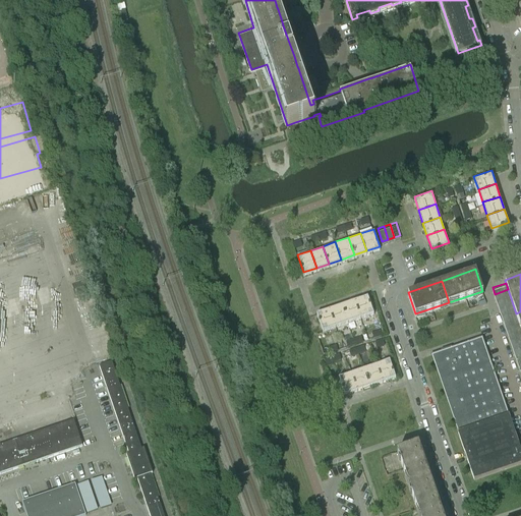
[(508,289),(495,294),(500,308),(513,304),(508,289)]
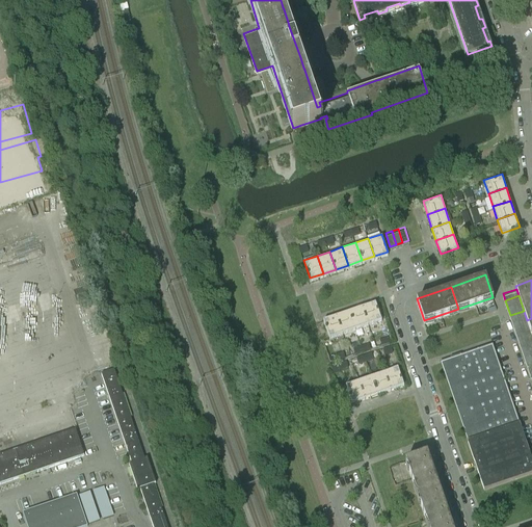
[(375,299),(363,304),(369,321),(381,317),(375,299)]
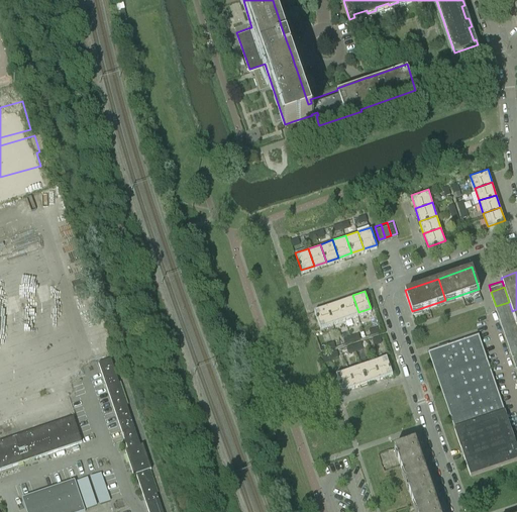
[(352,295),(339,299),(345,317),(358,312),(352,295)]
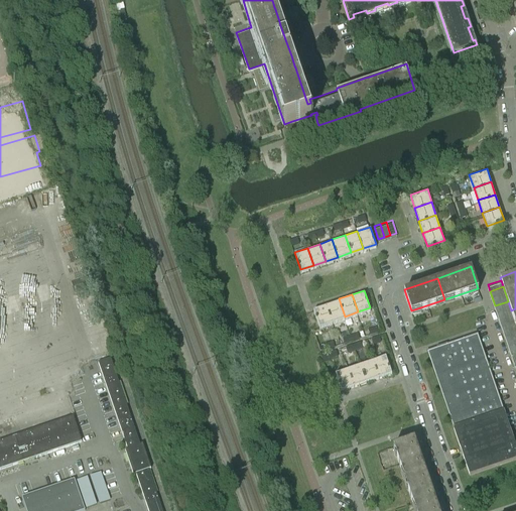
[(339,298),(327,303),(332,321),(345,316),(339,298)]
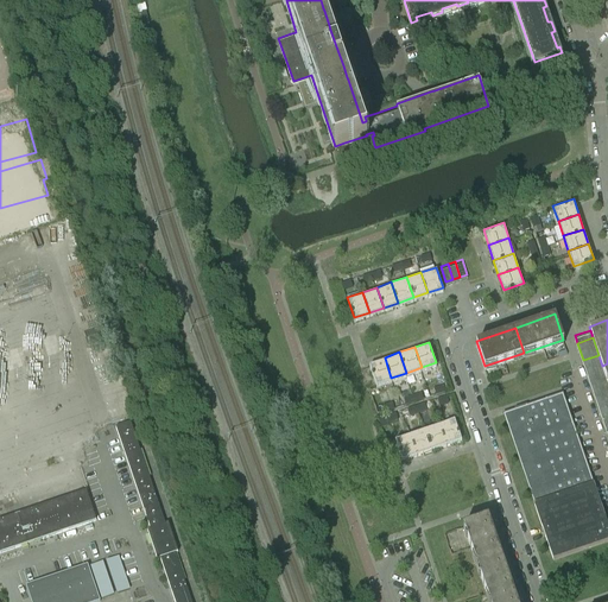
[(601,362),(599,355),(583,360),(586,367),(601,362)]
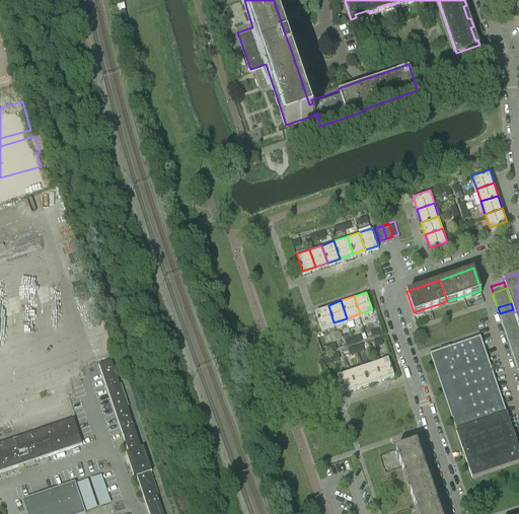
[(321,326),(334,322),(328,305),(315,309),(321,326)]
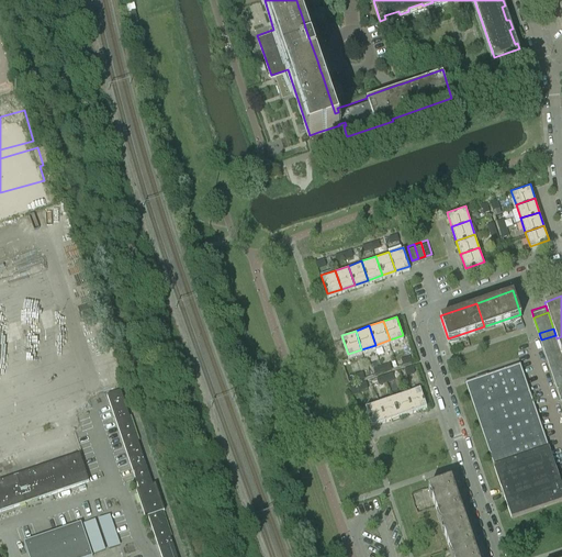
[(555,335),(541,340),(543,346),(558,342),(557,338),(555,335)]
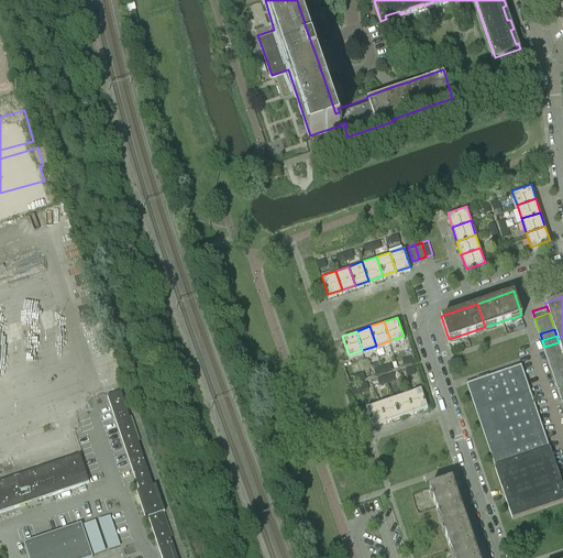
[(559,342),(544,347),(547,353),(561,349),(559,342)]
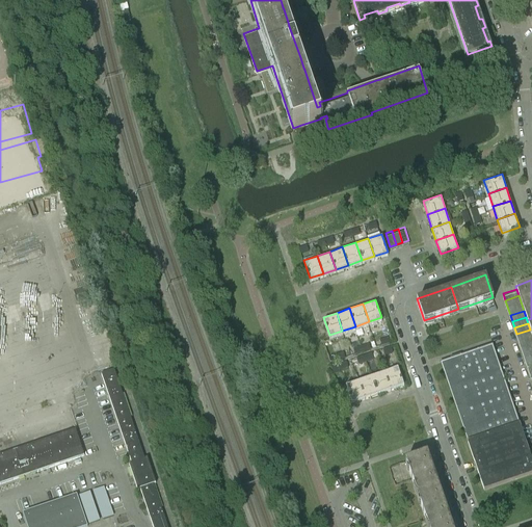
[(531,335),(530,330),(516,334),(522,349),(531,345),(531,335)]
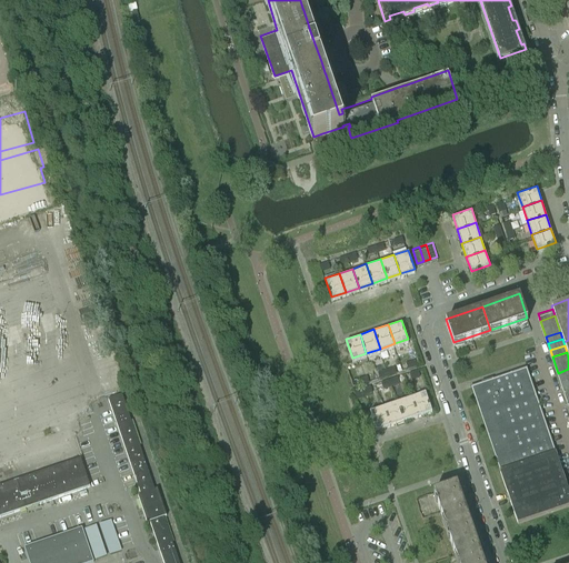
[(555,448),(526,363),(470,382),(499,466),(555,448)]
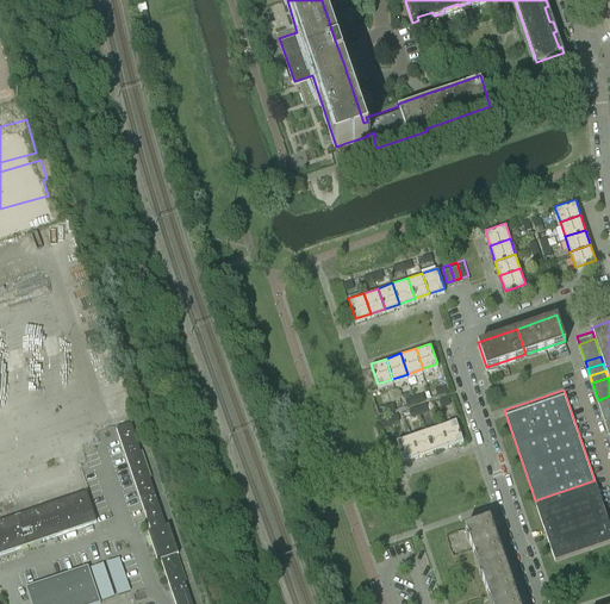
[(609,396),(598,400),(601,408),(609,404),(609,396)]
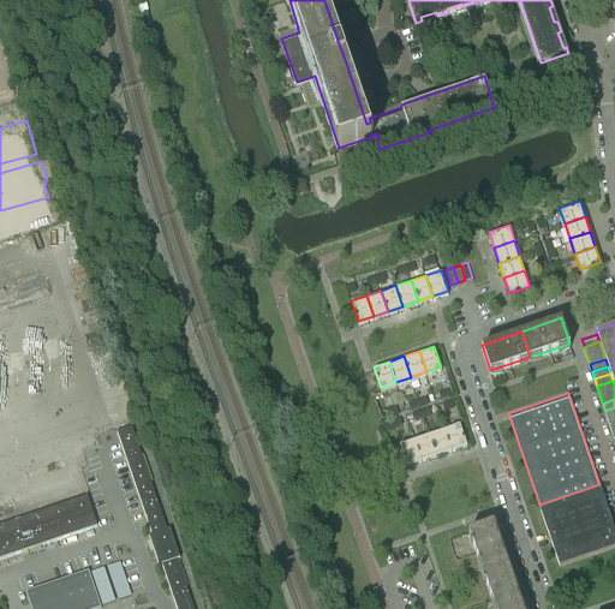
[(180,554),(169,524),(167,525),(131,422),(117,428),(151,530),(149,531),(159,561),(161,560),(178,608),(195,608),(177,555),(180,554)]
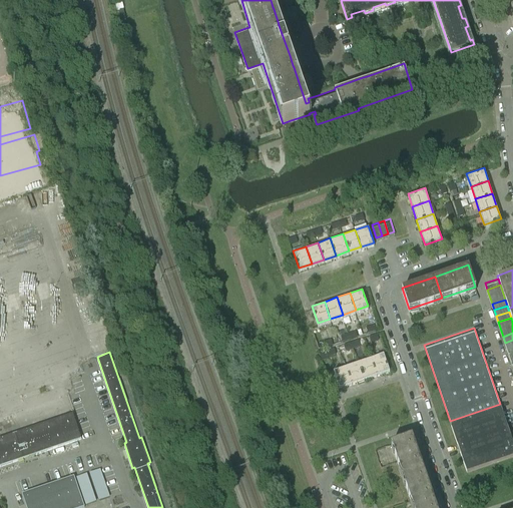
[(384,352),(371,356),(377,373),(389,369),(384,352)]
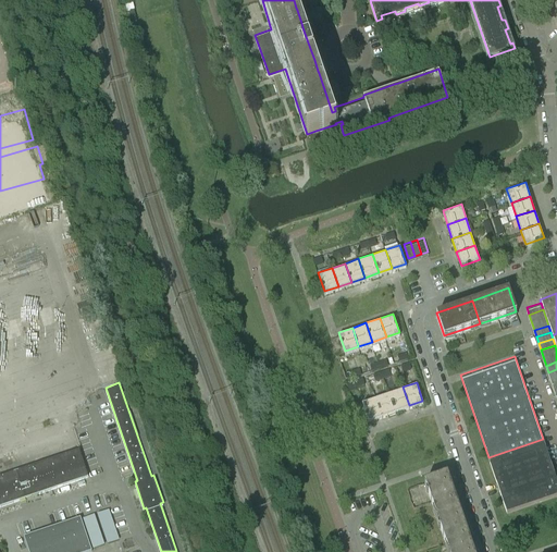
[(403,387),(388,391),(395,409),(409,405),(403,387)]
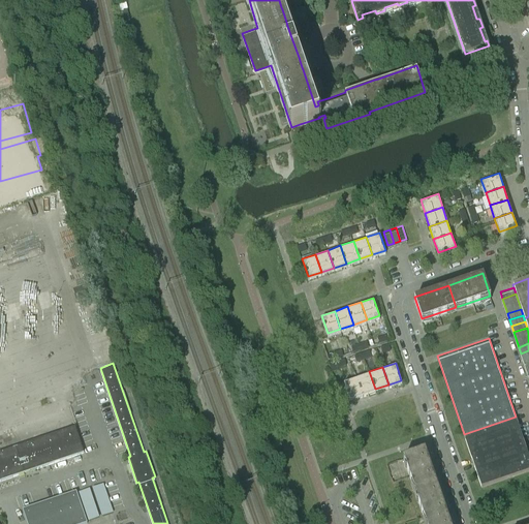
[(369,371),(356,375),(363,394),(375,389),(369,371)]
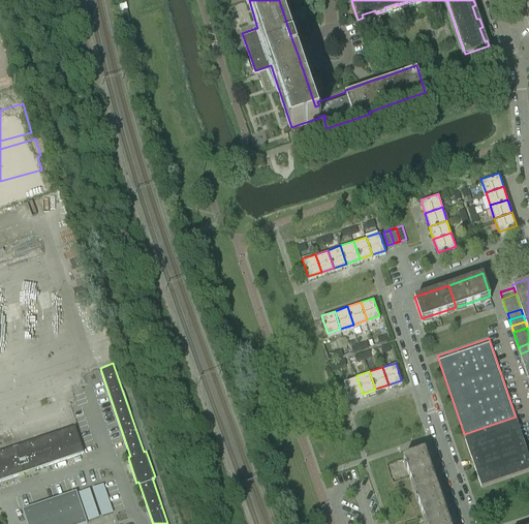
[(343,380),(349,398),(363,394),(356,375),(343,380)]
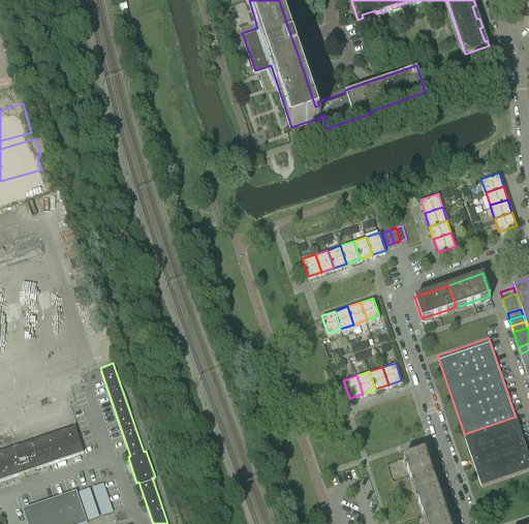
[(516,417),(464,434),(481,483),(528,466),(528,455),(528,453),(516,417)]
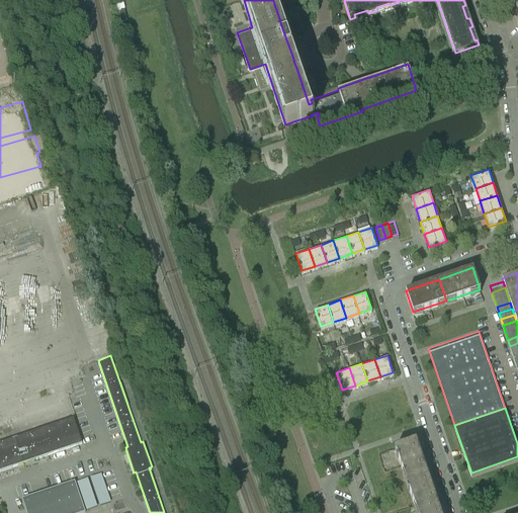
[(73,414),(0,438),(0,466),(81,439),(73,414)]
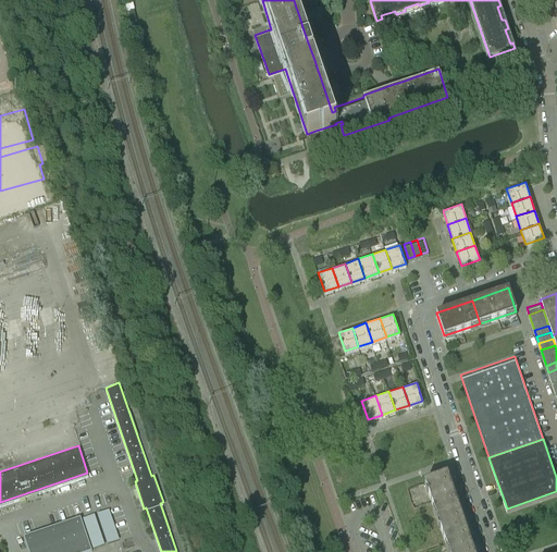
[(459,507),(447,471),(424,480),(436,515),(459,507)]
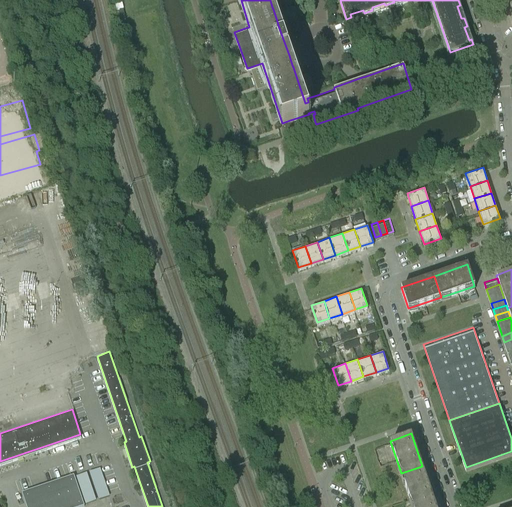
[(90,467),(99,495),(110,491),(101,463),(90,467)]
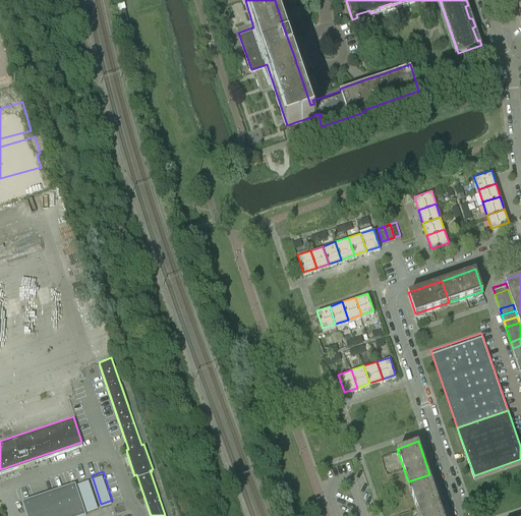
[(441,508),(429,474),(408,481),(419,515),(441,508)]
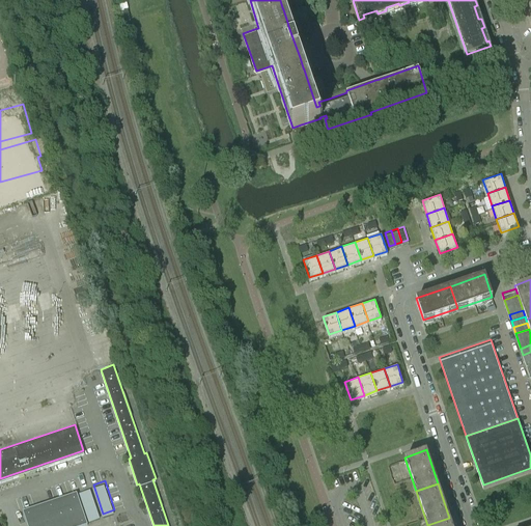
[(88,518),(101,514),(91,486),(79,489),(88,518)]
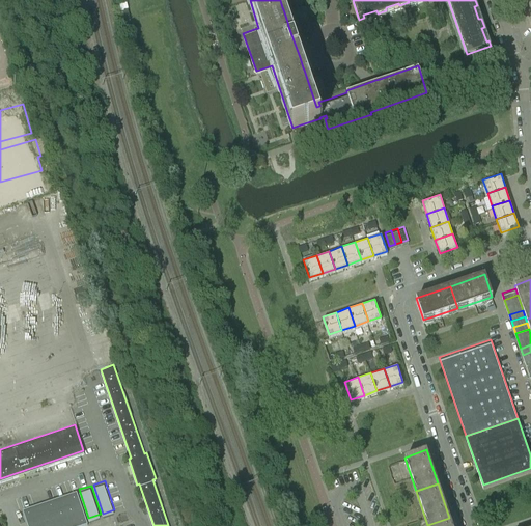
[(72,525),(87,521),(76,489),(45,499),(34,503),(22,507),(28,525),(72,525)]
